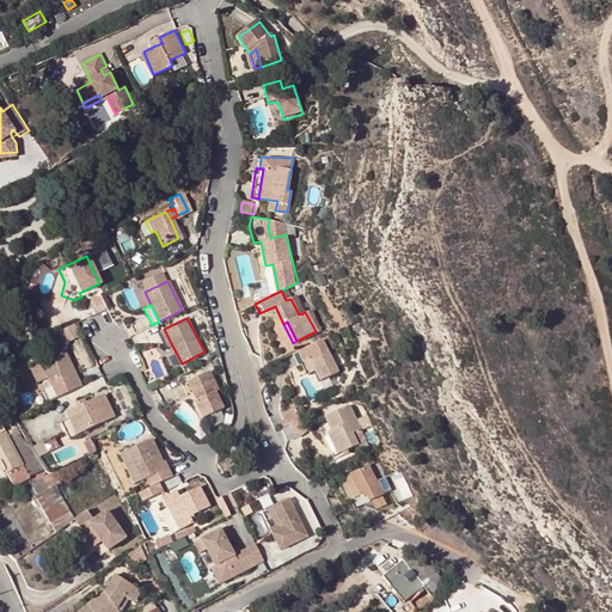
[(75,325),(63,331),(69,342),(81,336),(75,325)]
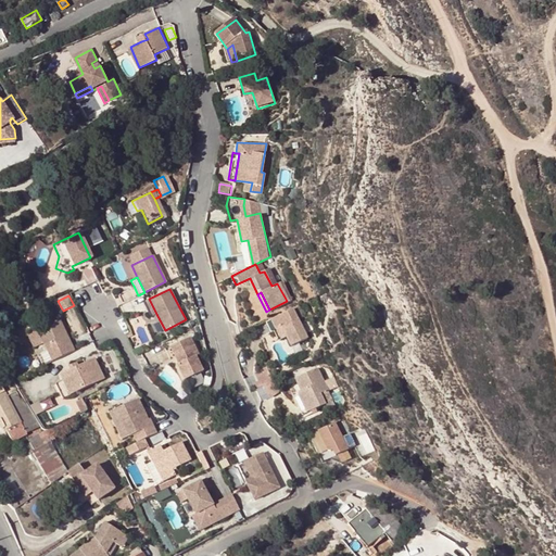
[(150,316),(156,314),(149,299),(142,302),(150,316)]
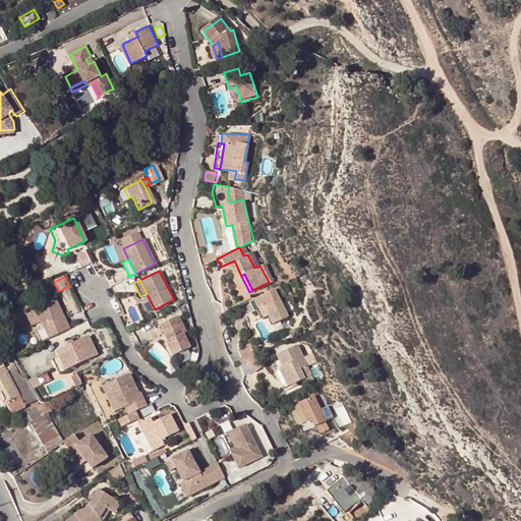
[(258,308),(264,316),(269,313),(274,323),(288,315),(275,288),(254,298),(258,308)]
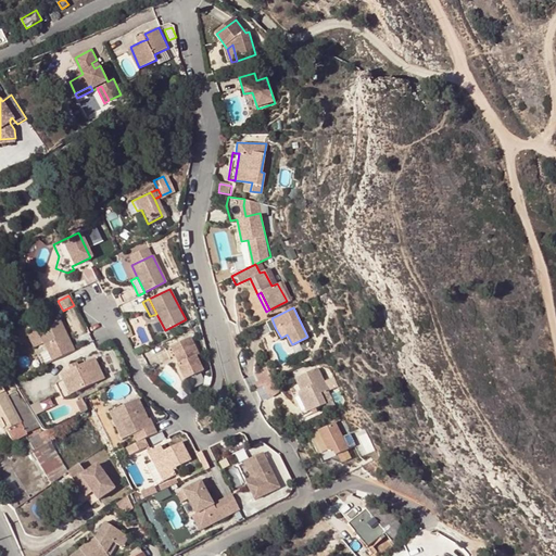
[(274,330),(276,329),(272,318),(266,320),(272,331),(274,330)]
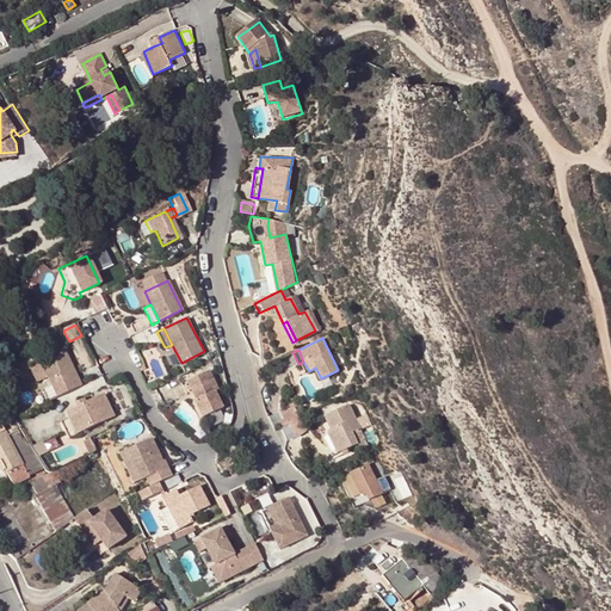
[(66,352),(41,364),(53,387),(59,399),(82,387),(66,352)]
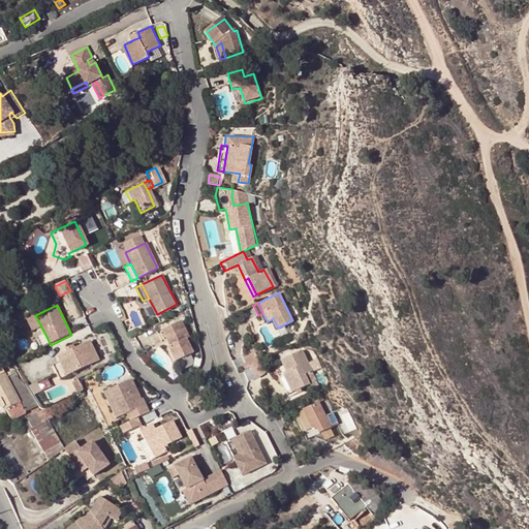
[(185,318),(162,330),(166,339),(170,346),(168,347),(176,362),(198,350),(191,335),(193,334),(185,318)]
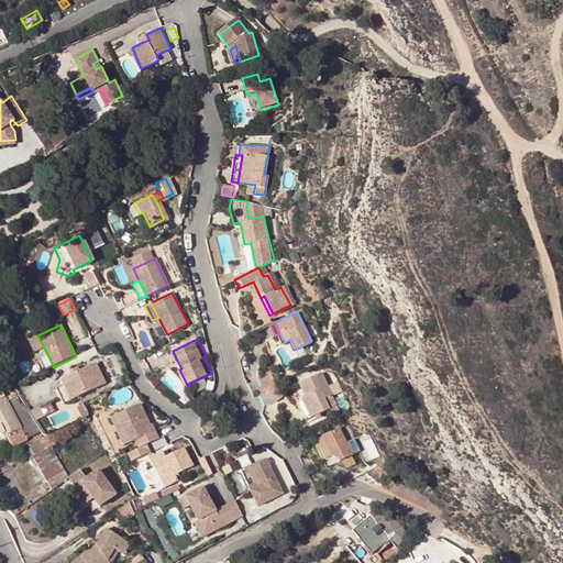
[(173,364),(177,361),(173,351),(167,353),(173,364)]
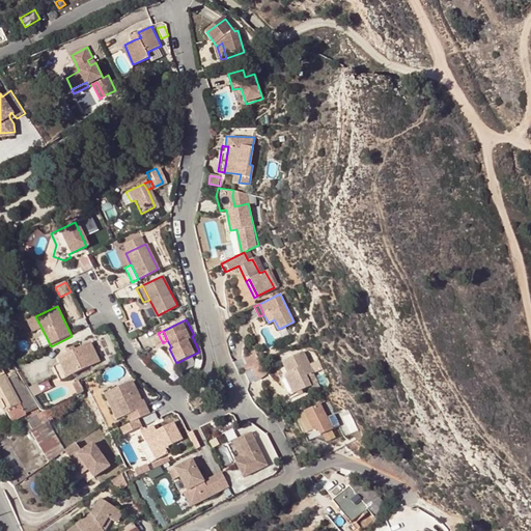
[(89,342),(73,351),(66,354),(56,358),(59,364),(66,378),(100,362),(89,342)]
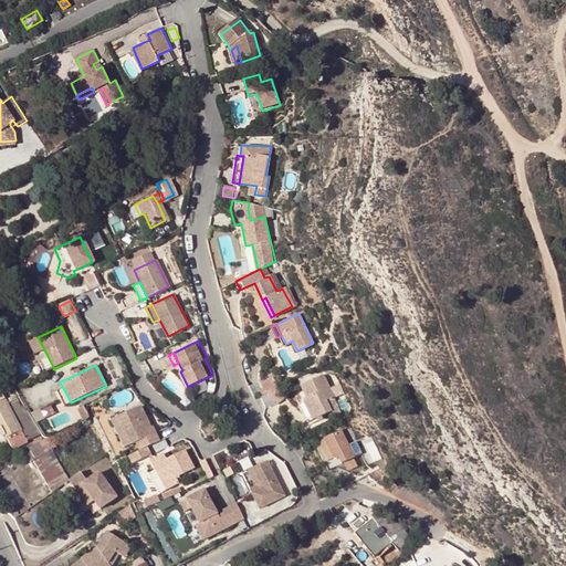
[(296,391),(310,420),(314,418),(333,409),(328,398),(336,395),(325,373),(302,384),(304,388),(296,391)]
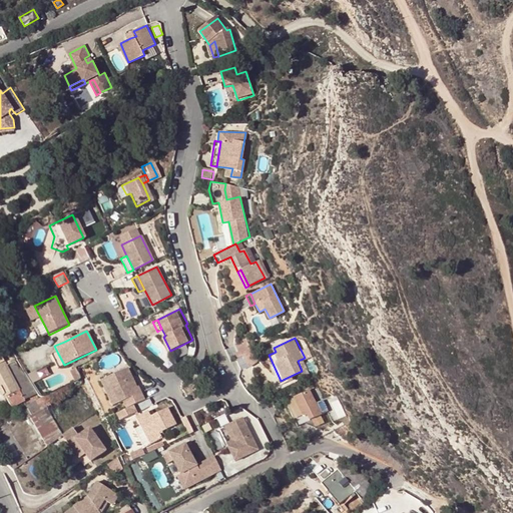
[(236,343),(240,355),(252,352),(248,339),(236,343)]
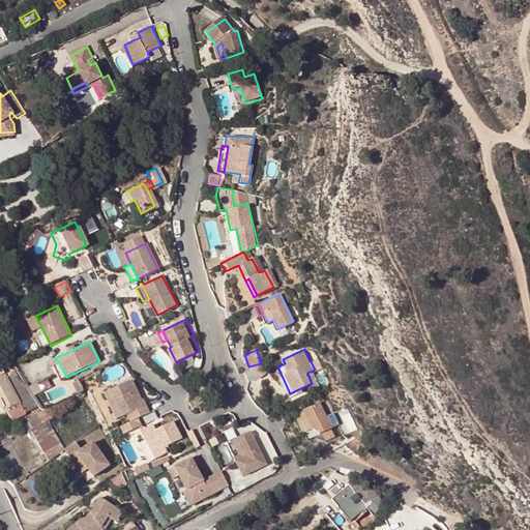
[(10,360),(0,362),(0,365),(3,374),(0,375),(0,407),(0,408),(4,407),(11,421),(25,414),(25,413),(7,379),(19,373),(13,364),(10,360)]
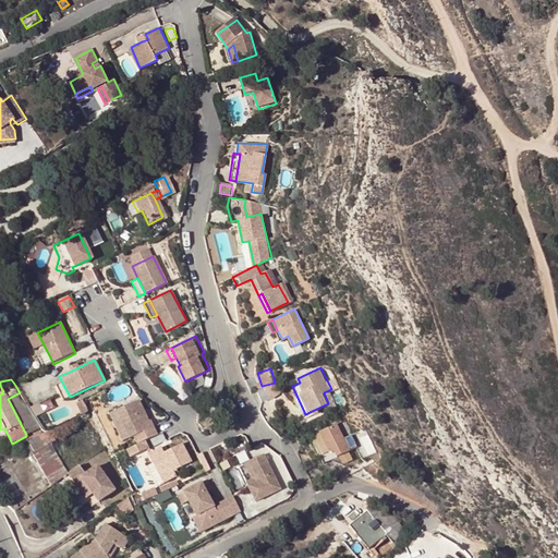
[(62,400),(70,397),(62,383),(55,386),(62,400)]
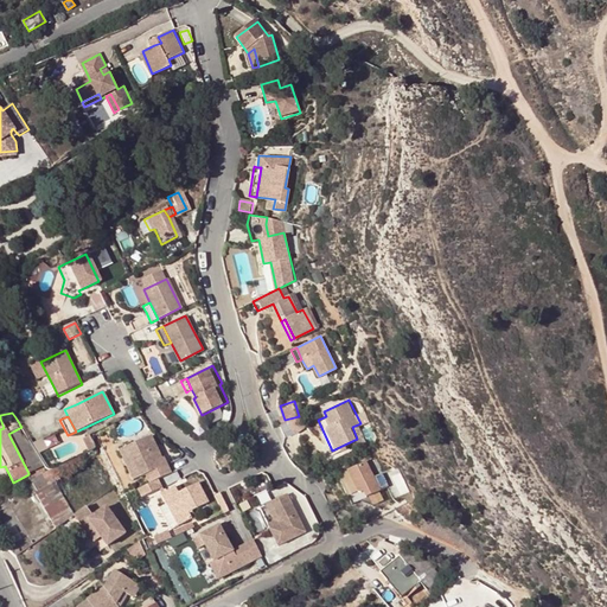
[(45,465),(21,427),(8,434),(29,473),(45,465)]
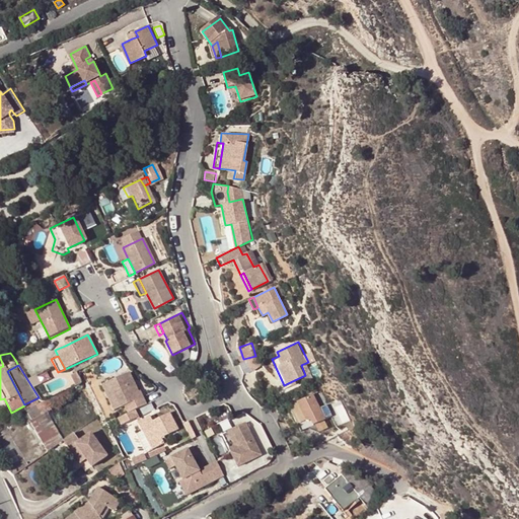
[(147,403),(143,395),(138,398),(135,392),(138,390),(128,369),(106,379),(105,376),(100,379),(116,411),(126,405),(129,413),(136,409),(147,403)]
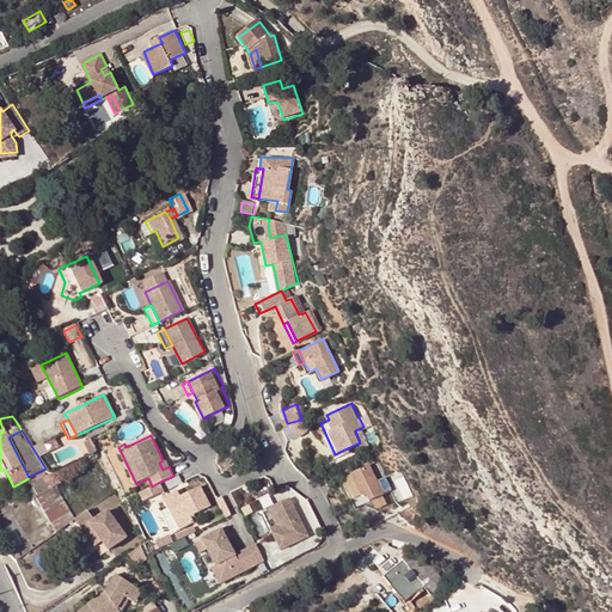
[(85,441),(91,453),(98,451),(92,439),(92,438),(85,441)]
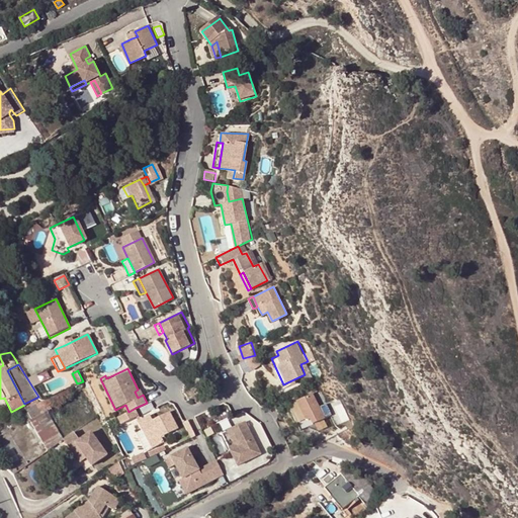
[(221,387),(216,378),(210,381),(214,390),(221,387)]
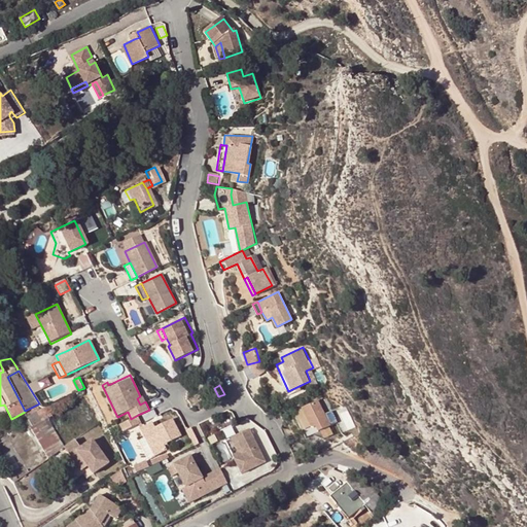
[(137,398),(140,405),(145,401),(143,395),(140,396),(137,398)]
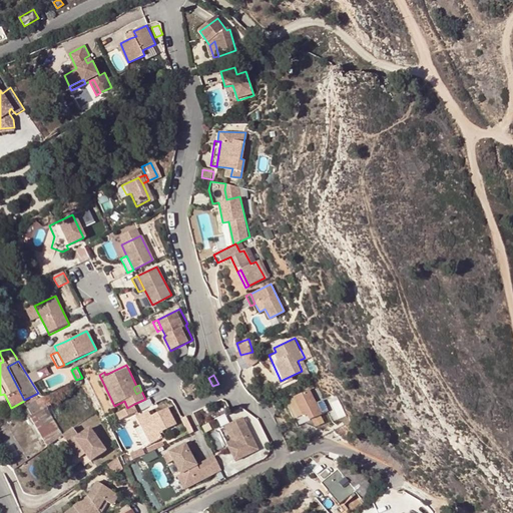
[(319,401),(312,388),(288,400),(294,412),(303,408),(305,412),(309,413),(311,413),(313,418),(324,413),(319,401)]
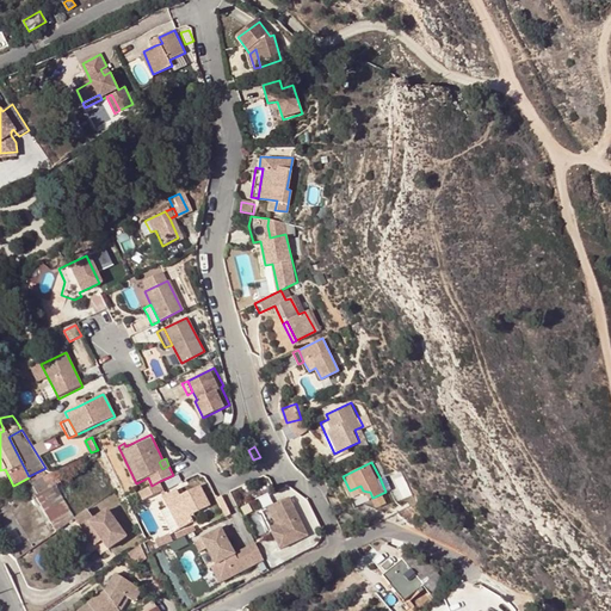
[(55,470),(43,477),(48,486),(59,479),(55,470)]
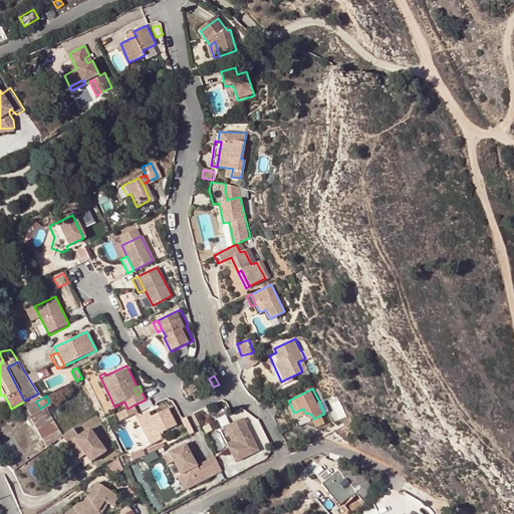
[(319,402),(324,414),(331,410),(325,399),(319,402)]
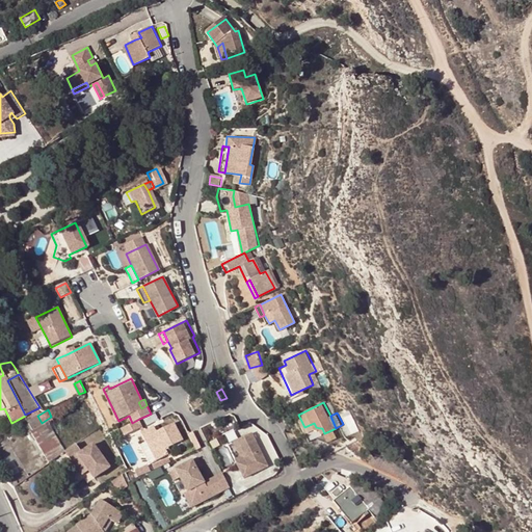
[(28,421),(33,431),(43,426),(42,423),(37,416),(35,416),(28,421)]
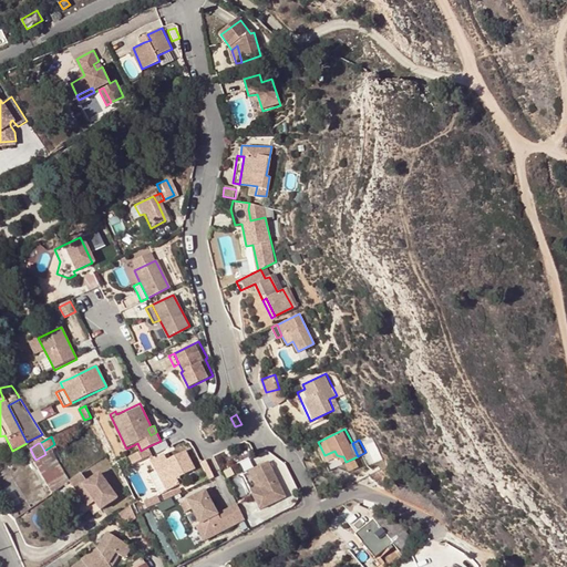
[(134,464),(150,456),(153,454),(148,446),(141,451),(131,456),(134,464)]
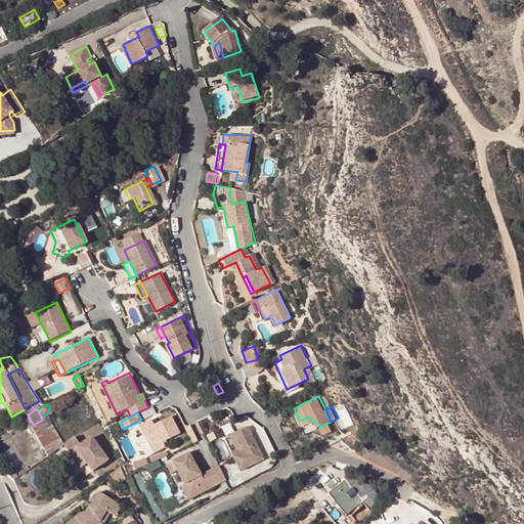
[(63,446),(46,417),(42,420),(33,425),(31,426),(49,457),(63,446)]
